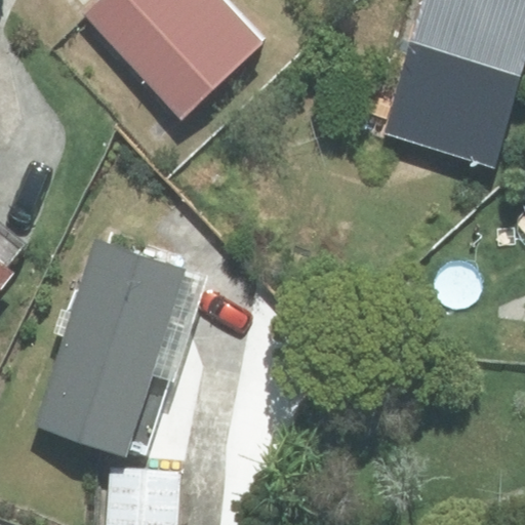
[(221,0),(98,0),(88,10),(184,112),(259,40),(221,0)]
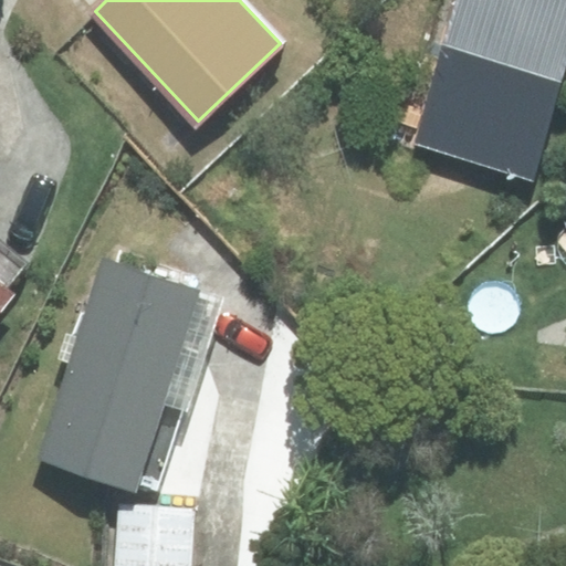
[(533,178),(565,67),(565,0),(460,0),(417,143),(533,178)]
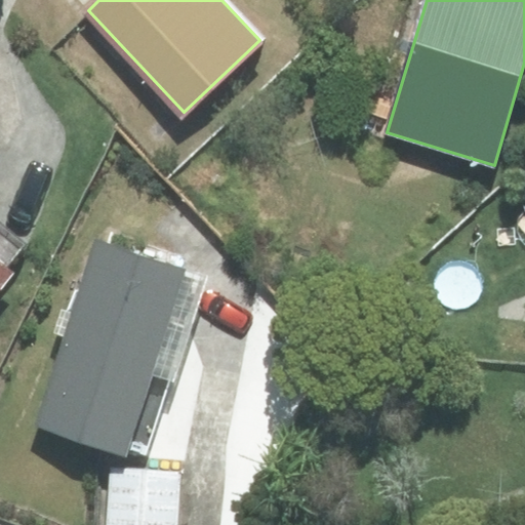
[(0,233),(0,282),(9,272),(4,267),(19,249),(0,233)]
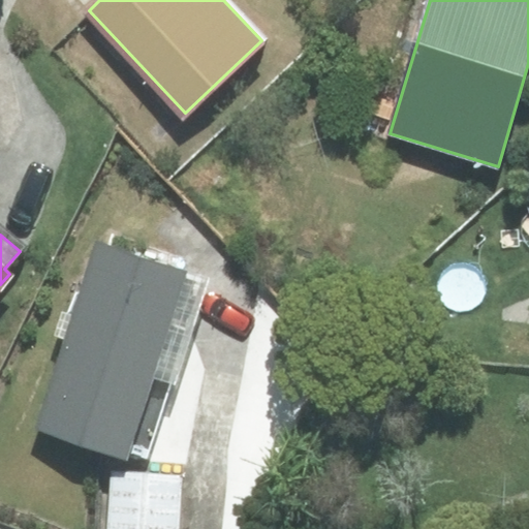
[(184,279),(186,272),(98,243),(37,429),(125,457),(127,448),(147,455),(201,284),(184,279)]
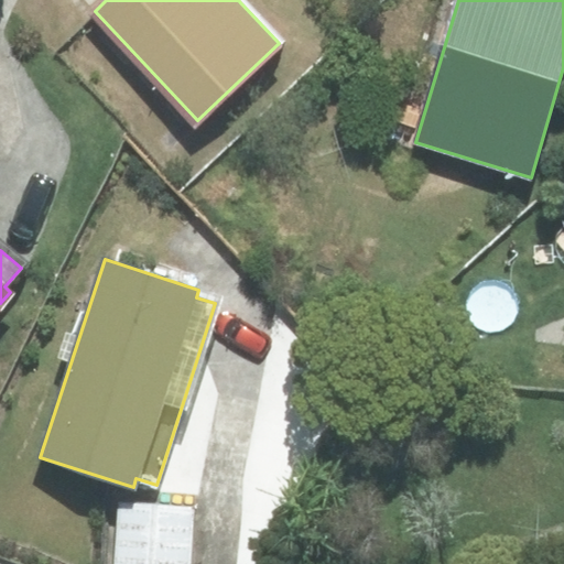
[(187,563),(192,507),(119,502),(115,563),(187,563)]
